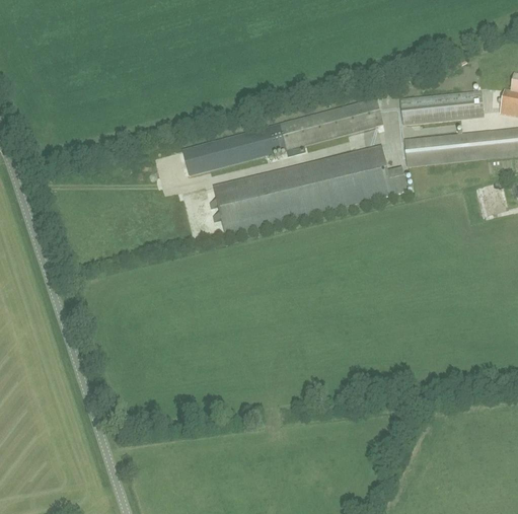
[(517,70),(512,69),(509,87),(503,86),(499,111),(517,114),(517,70)]
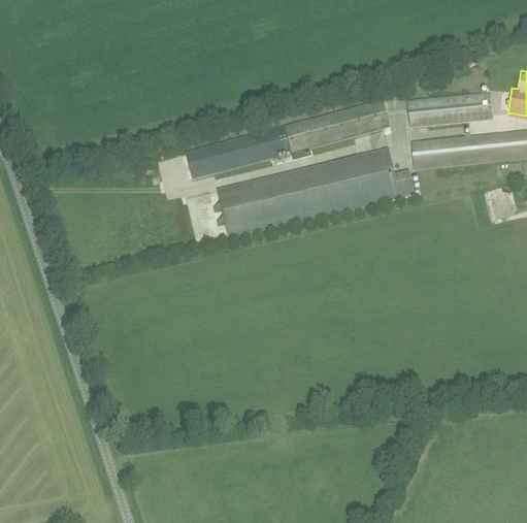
[(408,124),(491,115),(488,91),(406,99),(408,124)]
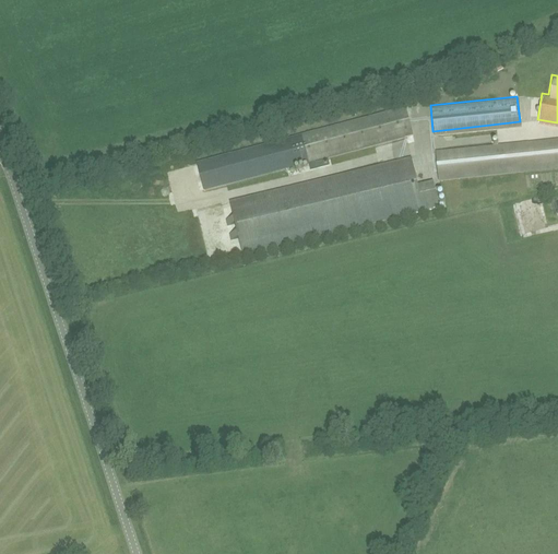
[(196,160),(202,186),(305,158),(411,130),(404,104),(196,160)]
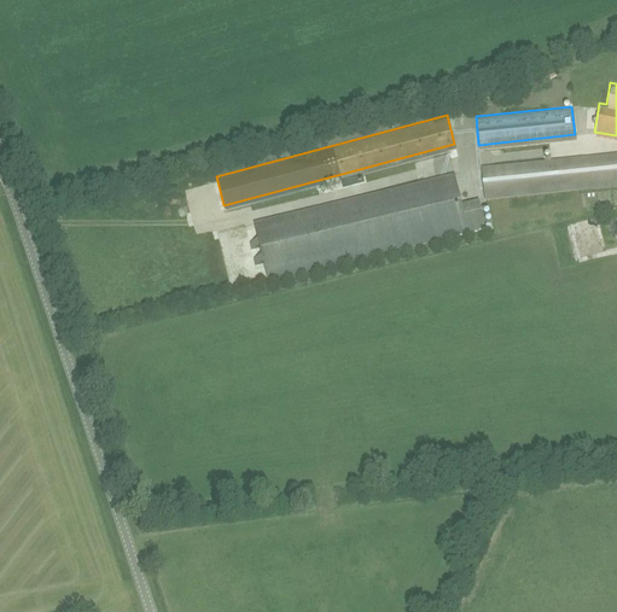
[(616,150),(479,164),(483,194),(616,180),(616,150)]
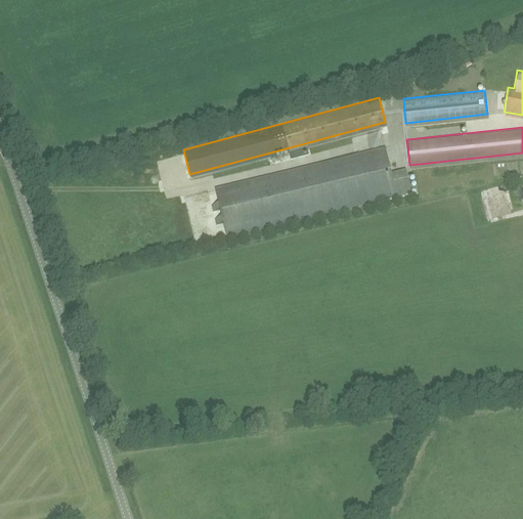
[(389,171),(383,144),(214,185),(225,233),(409,189),(404,167),(389,171)]
